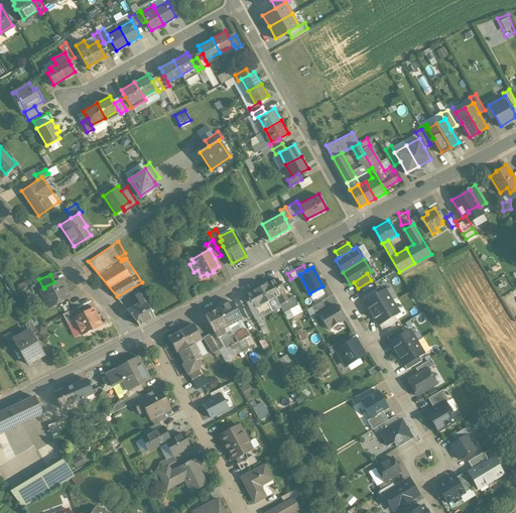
[(284,291),(276,277),(268,281),(275,296),(277,295),(284,291)]
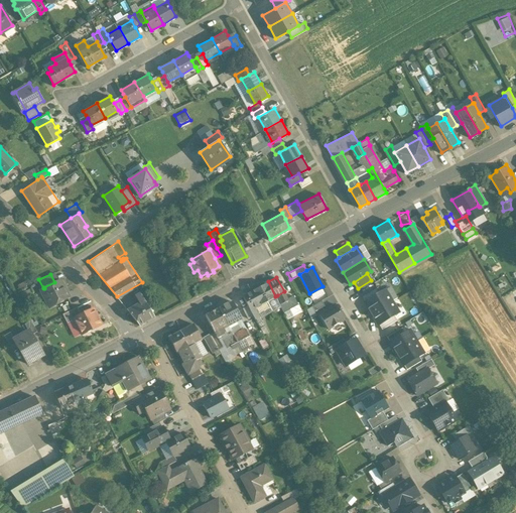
[(54,282),(43,287),(44,288),(47,294),(46,298),(49,305),(59,300),(60,301),(62,300),(63,299),(69,296),(60,279),(54,282)]
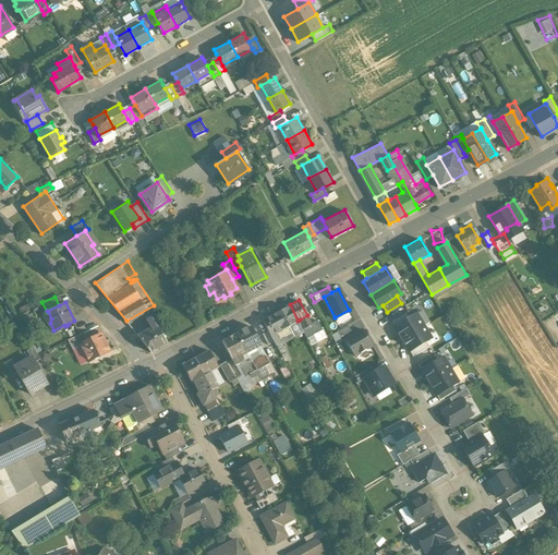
[(298,321),(290,304),(280,310),(289,325),(292,324),(293,326),(295,325),(294,323),(298,321)]
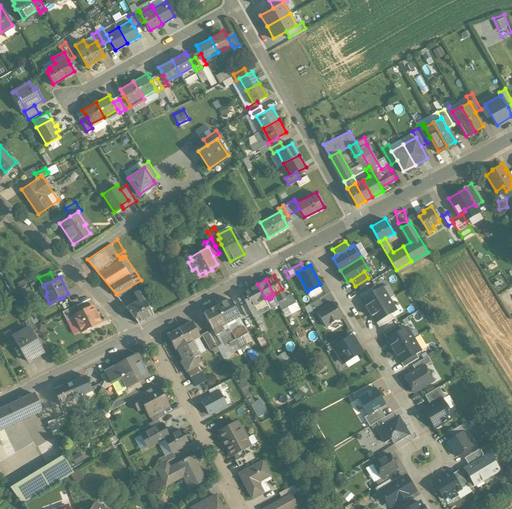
[(257,284),(241,292),(248,307),(253,304),(261,300),(262,303),(264,302),(263,299),(265,298),(257,284)]
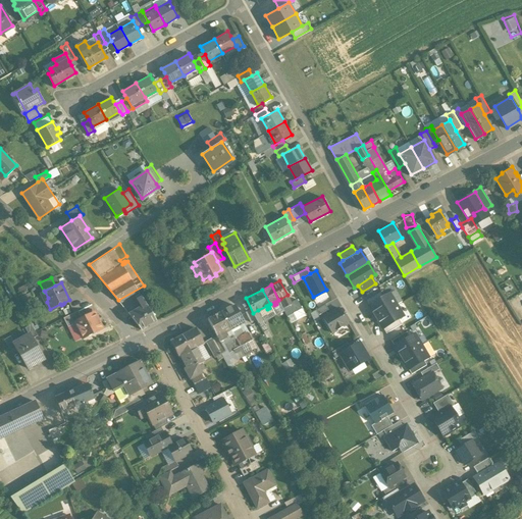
[(381,290),(366,299),(369,304),(384,295),(381,290)]
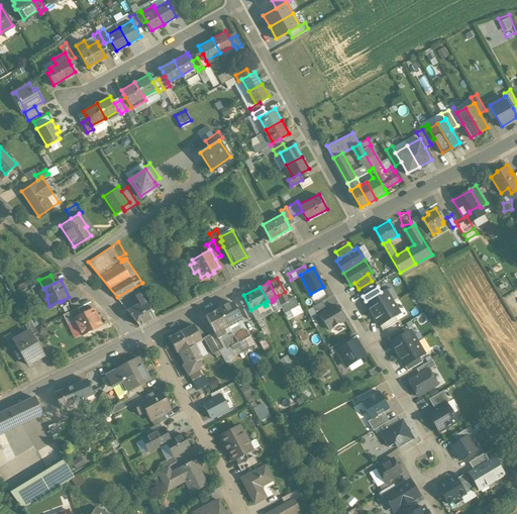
[(366,301),(369,307),(368,308),(372,313),(392,301),(386,289),(381,292),(366,301)]
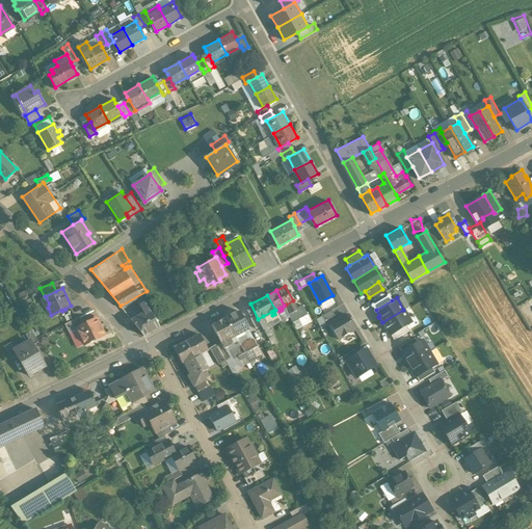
[(293,300),(286,305),(290,312),(297,309),(293,300)]
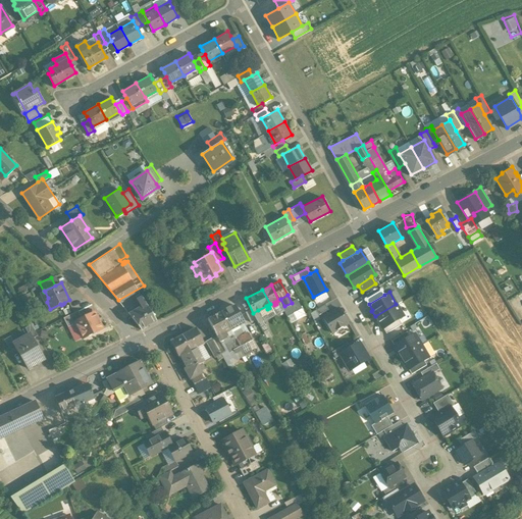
[(156,319),(142,296),(137,299),(142,306),(129,313),(141,328),(156,319)]
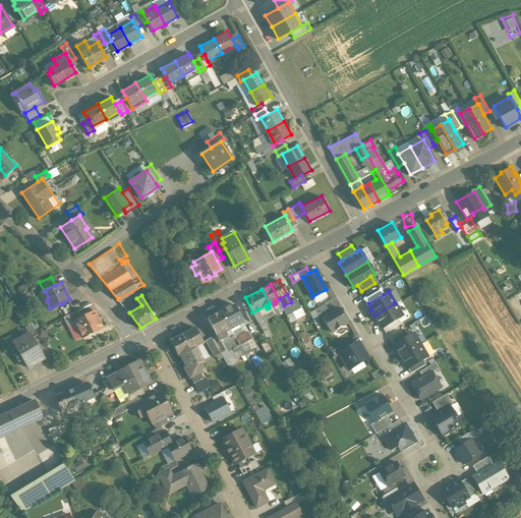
[(325,302),(314,308),(317,313),(328,307),(325,302)]
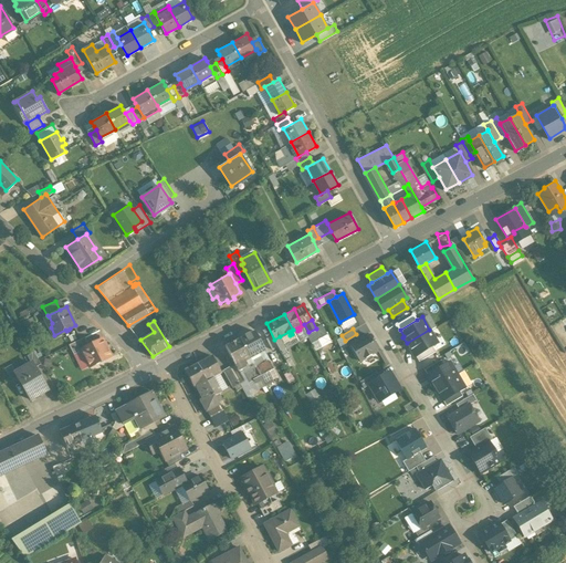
[(254,330),(240,337),(250,355),(264,347),(254,330)]
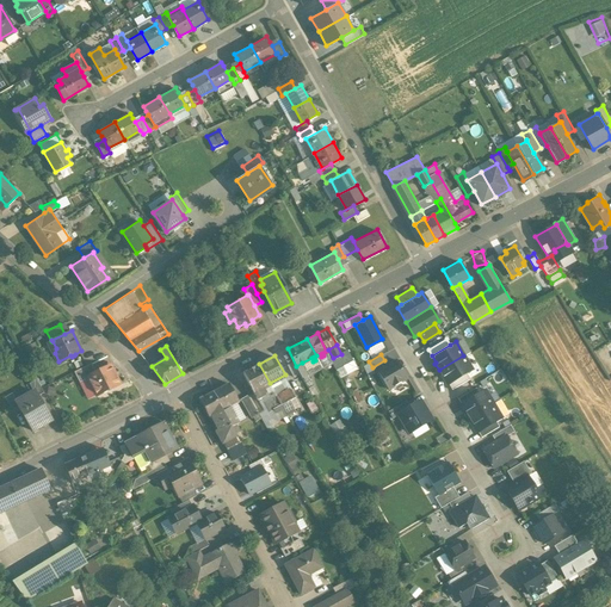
[(463,355),(439,370),(443,376),(444,376),(448,383),(448,382),(466,371),(471,369),(463,355)]
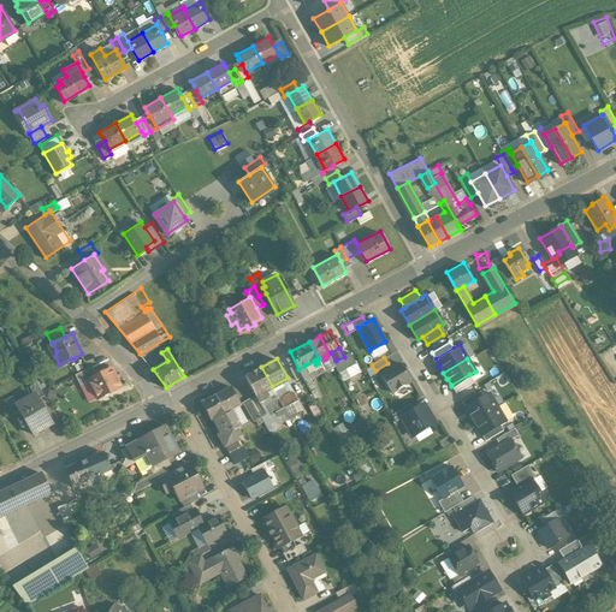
[(400,362),(380,373),(391,391),(410,380),(400,362)]
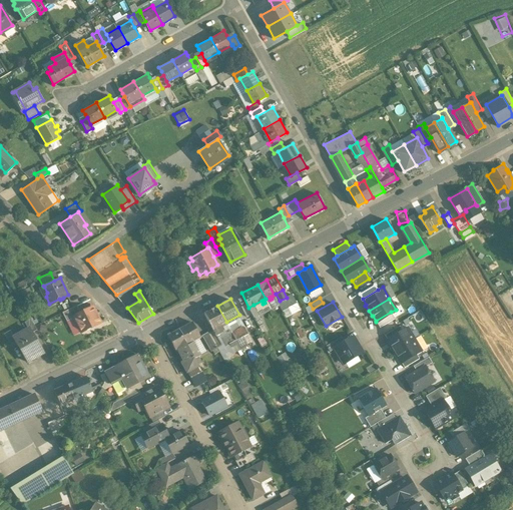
[(76,304),(62,311),(66,320),(74,316),(73,316),(81,312),(76,304)]
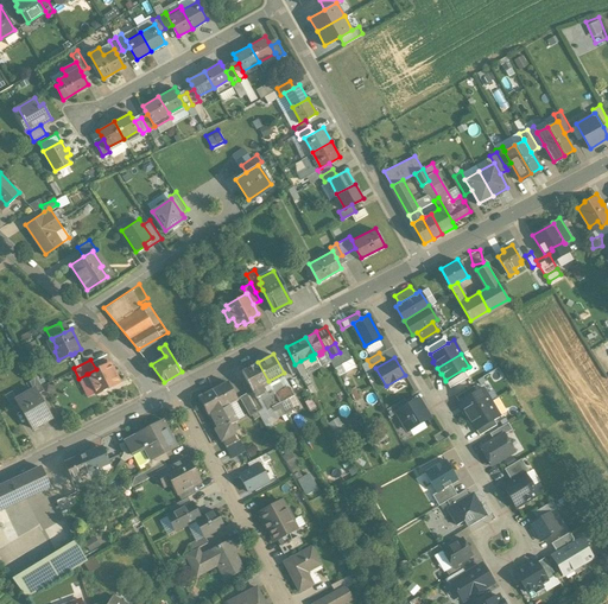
[(311,381),(301,361),(295,364),(306,385),(311,381)]
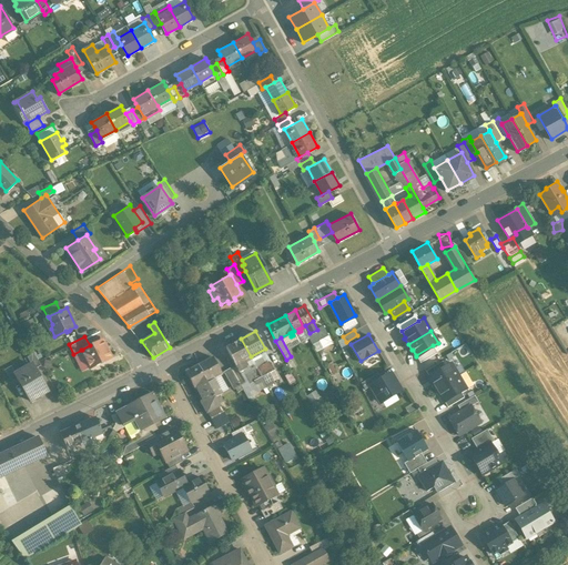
[(90,345),(81,350),(82,350),(90,366),(112,355),(103,339),(90,345)]
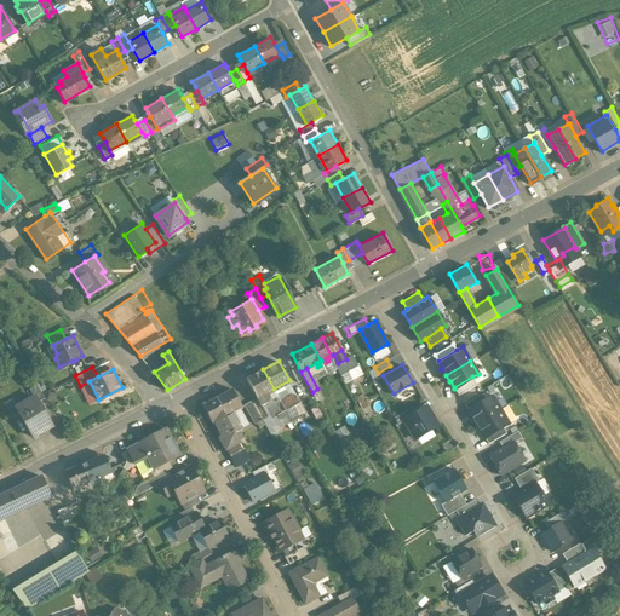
[(263,369),(247,378),(257,397),(260,403),(271,398),(268,392),(274,389),(263,369)]
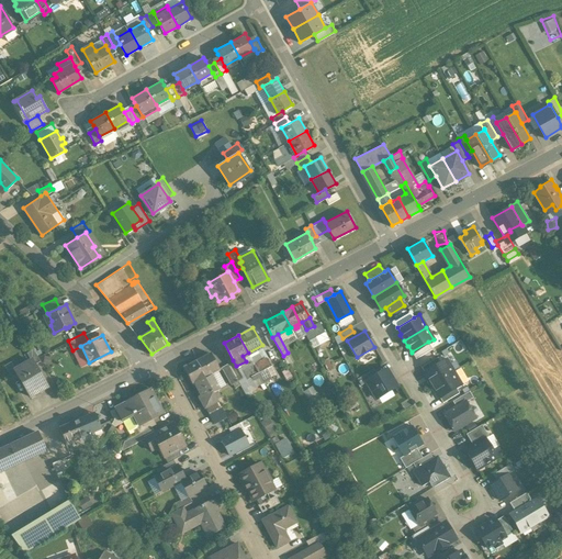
[(428,342),(412,351),(415,358),(431,348),(428,342)]
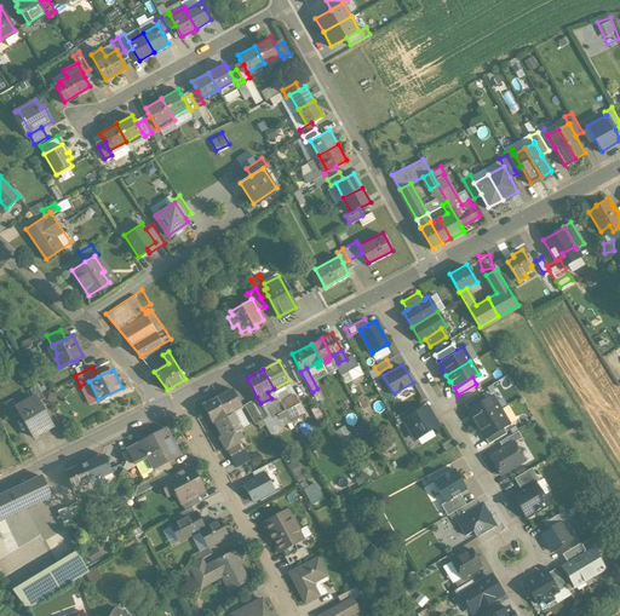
[(44,397),(36,384),(29,387),(34,396),(35,396),(38,401),(44,397)]
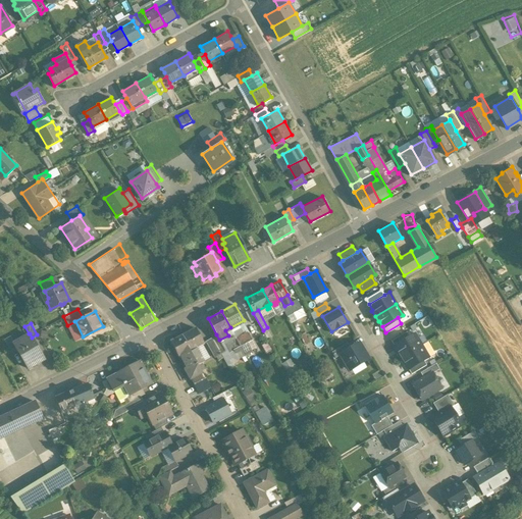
[(196,326),(181,334),(198,364),(202,361),(203,361),(196,348),(204,343),(196,326)]
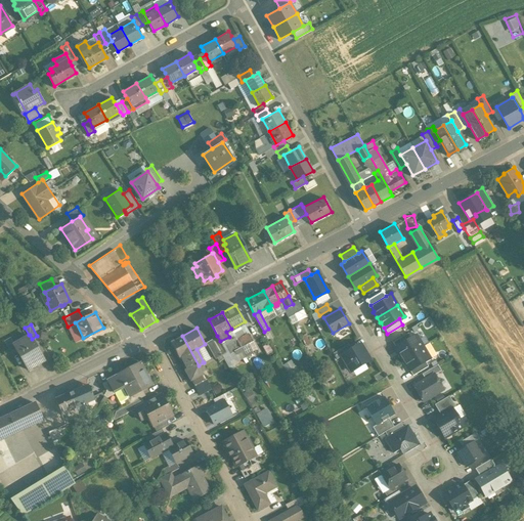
[(421,328),(417,330),(426,349),(431,347),(421,328)]
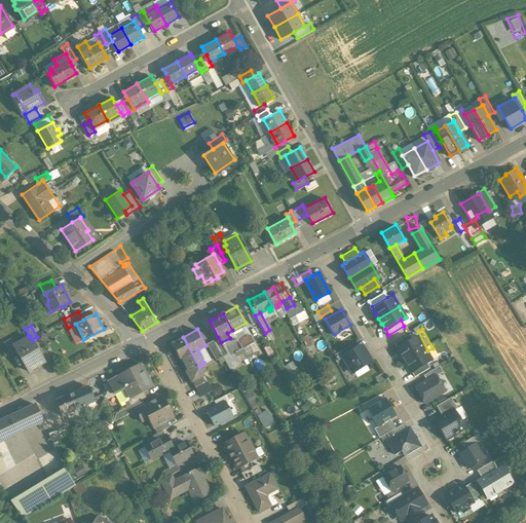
[(409,333),(393,342),(397,347),(412,338),(409,333)]
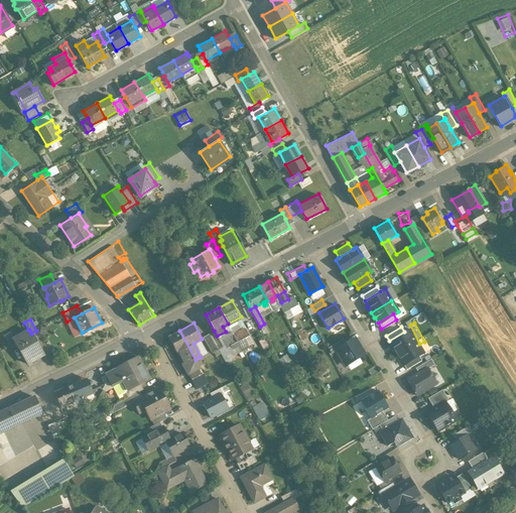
[(245,328),(233,334),(237,341),(249,335),(245,328)]
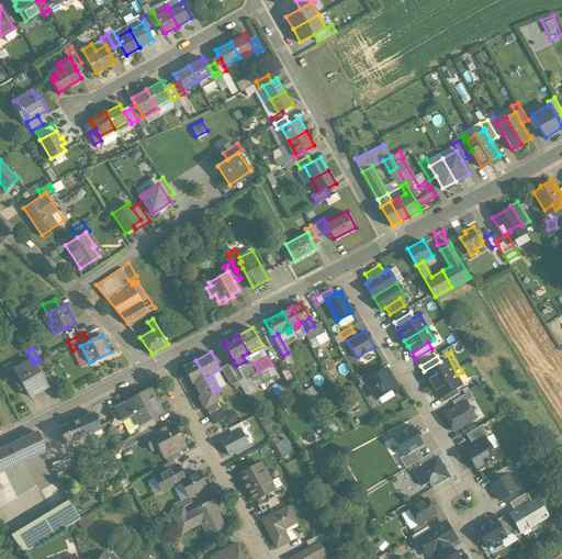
[(424,371),(424,372),(427,378),(427,379),(430,384),(453,371),(446,358),(440,361),(424,371)]
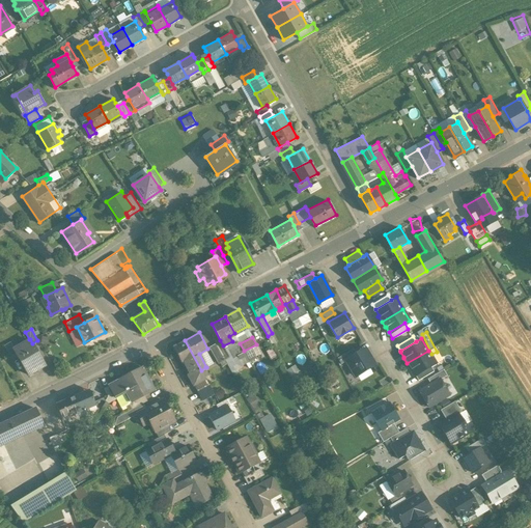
[(32,343),(30,339),(29,339),(15,348),(14,349),(17,353),(28,373),(45,364),(32,343)]
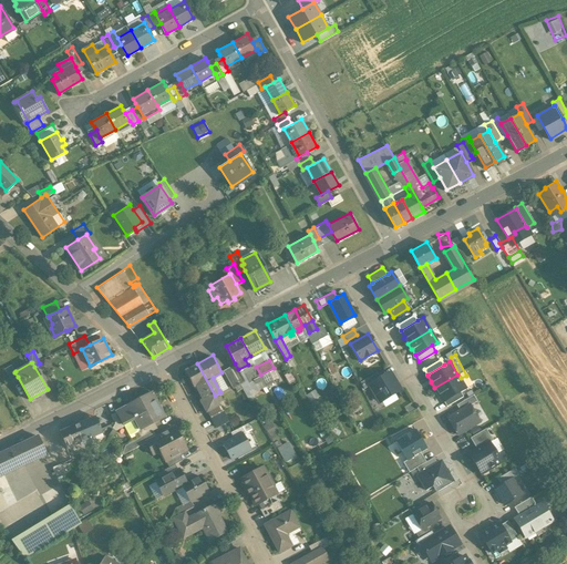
[(16,371),(11,363),(4,368),(11,380),(18,377),(14,372),(16,371)]
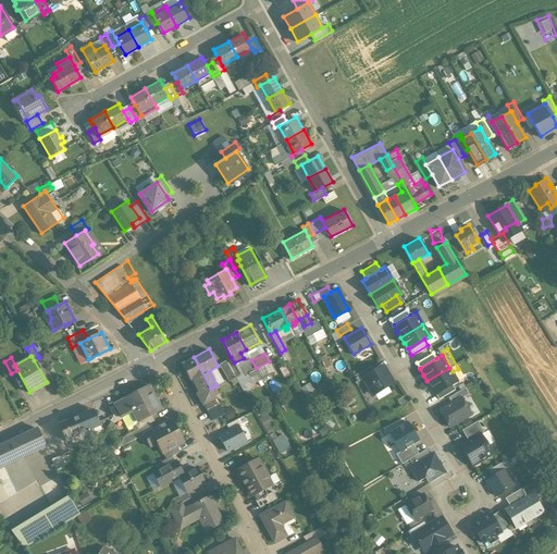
[(211,389),(194,357),(182,364),(190,379),(198,376),(199,378),(196,380),(201,391),(198,392),(203,403),(215,396),(214,395),(213,392),(211,389)]
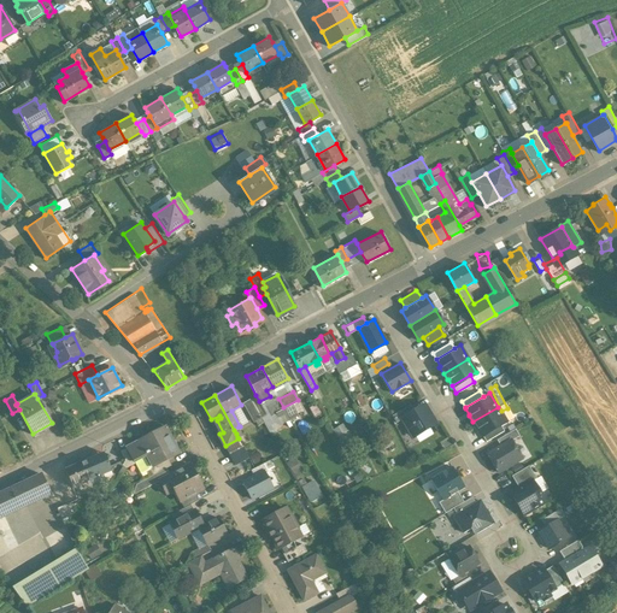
[(260,417),(251,398),(244,401),(254,420),(260,417)]
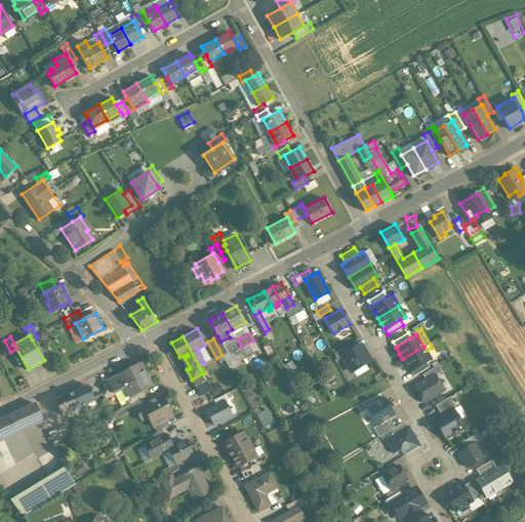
[(241,347),(237,339),(229,345),(232,352),(235,350),(238,355),(244,352),(241,347)]
